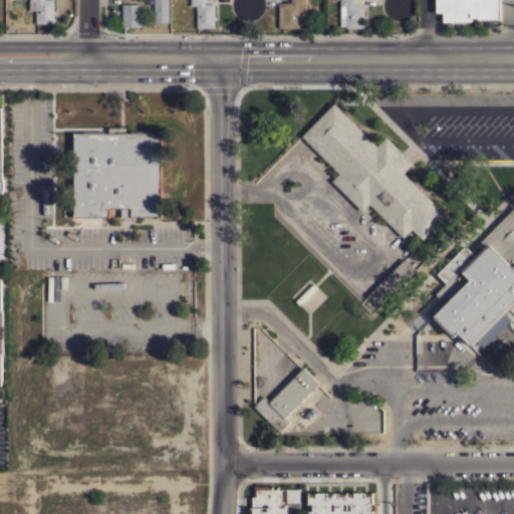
[(53,0),(53,23),(35,23),(35,1),(29,1),(29,0),(53,0)]
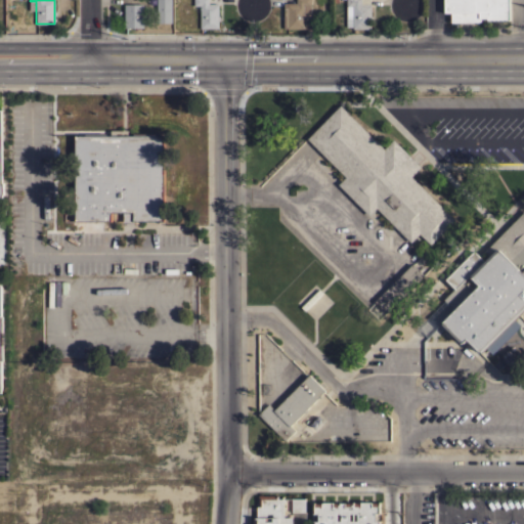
[(171,0),(171,23),(157,23),(157,0),(171,0)]
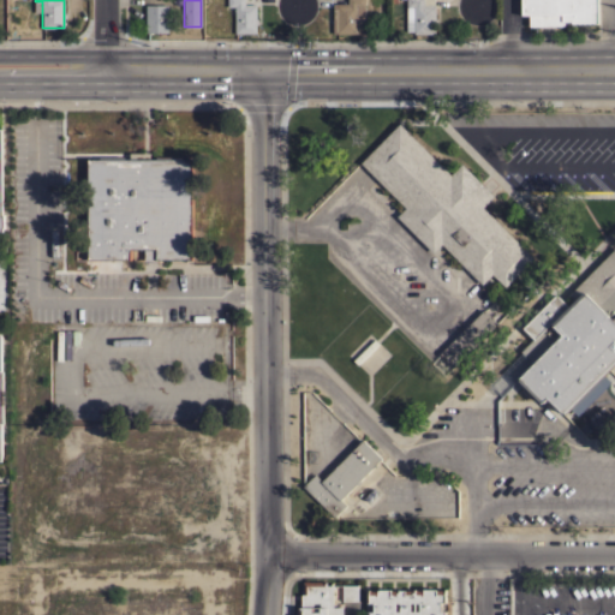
[(234,6),(227,6),(227,0),(244,0),(245,4),(256,4),(256,18),(257,18),(257,24),(256,24),(256,33),(234,34),(234,6)]
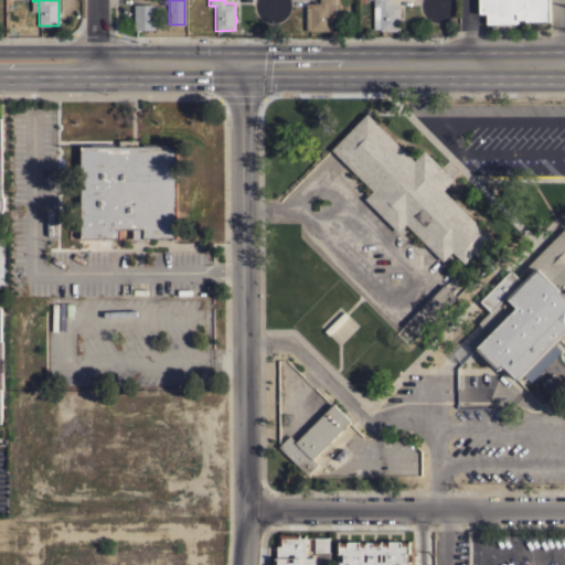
[(334,0),(334,31),(306,31),(306,2),(319,2),(319,0),(334,0)]
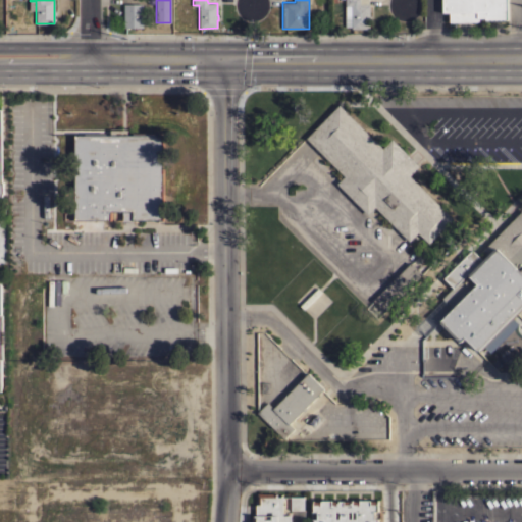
[(369,15),(371,15),(371,20),(369,20),(369,29),(351,29),(351,27),(345,27),(345,0),(368,0),(368,3),(360,3),(360,4),(369,3),(369,15)]
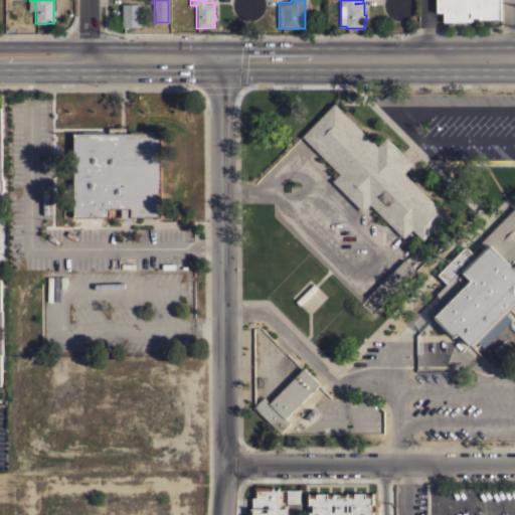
[(500,0),(500,19),(479,19),(479,17),(473,17),(473,21),(443,21),(443,12),(437,12),(436,0),(500,0)]
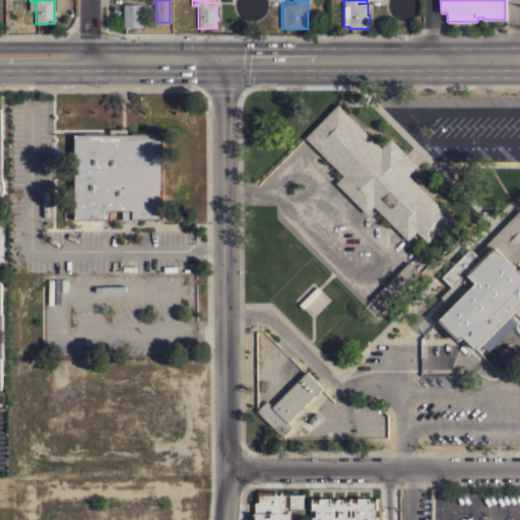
[(141,26),(123,26),(123,4),(141,4),(141,26)]
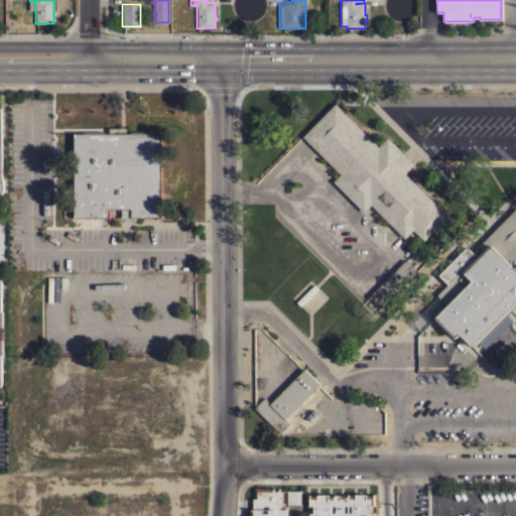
[(378,146),(388,137),(414,164),(405,173),(447,217),(434,230),(423,240),(413,230),(404,239),(371,205),(364,212),(333,181),(340,174),(315,149),(302,136),(336,103),(343,110),(378,146)]
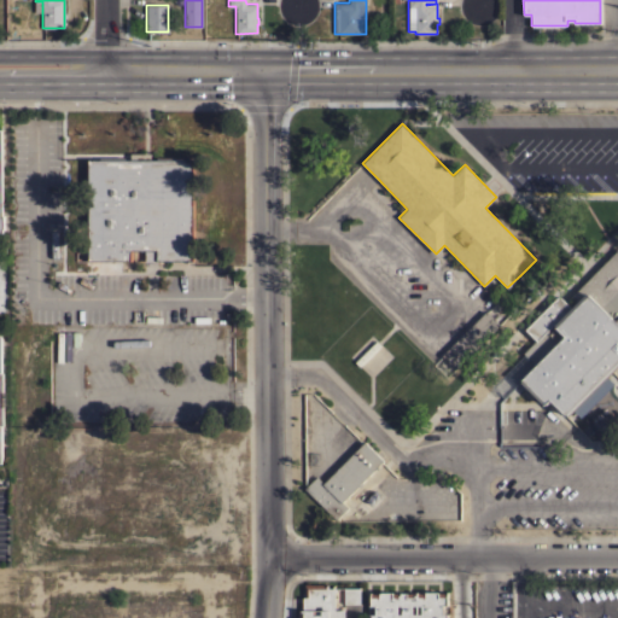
[(88,159),(99,159),(99,157),(124,157),(124,159),(130,159),(130,153),(150,153),(151,159),(157,159),(157,158),(181,157),(181,159),(192,159),(193,261),(158,261),(158,262),(145,262),(145,250),(130,250),(130,261),(88,261),(88,159)]
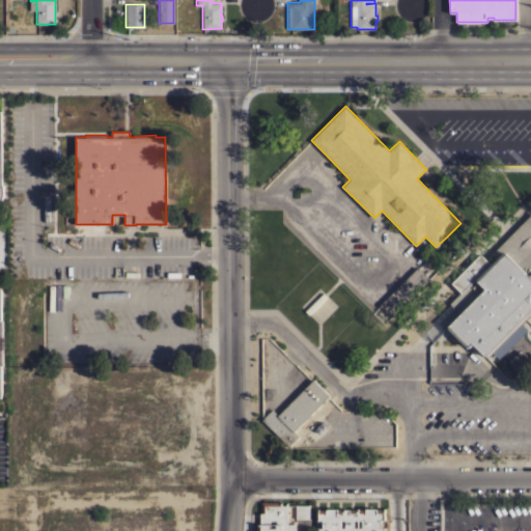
[(530,313),(521,324),(487,357),(485,355),(473,343),(470,346),(470,345),(468,347),(448,328),(450,326),(449,326),(460,314),(454,308),(450,303),(460,292),(451,283),(480,253),(490,262),(494,258),(491,254),(530,213),(530,313)]
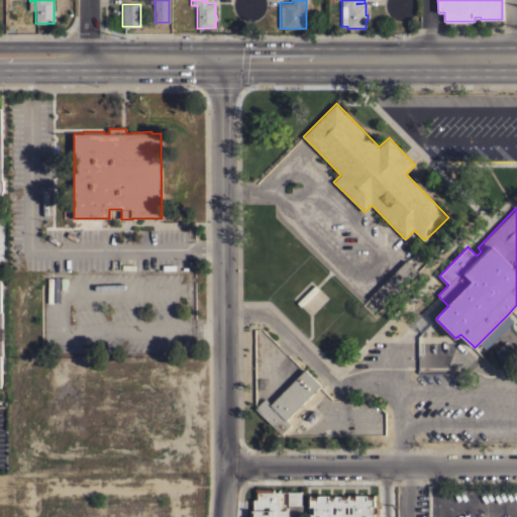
[(406,260),(418,272),(381,309),(370,297),(406,260)]
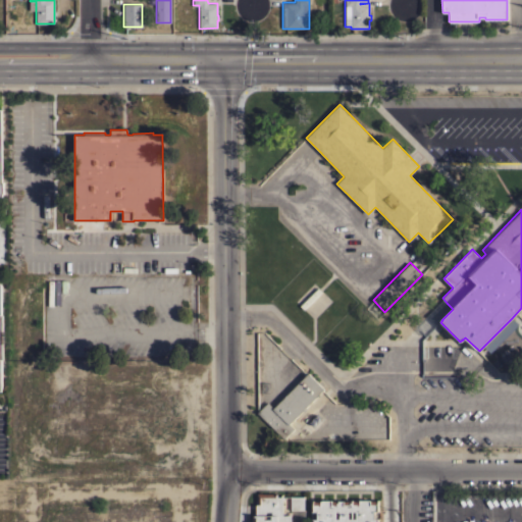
[(303,309),(300,306),(317,288),(319,290),(321,291),(313,300),(303,309)]
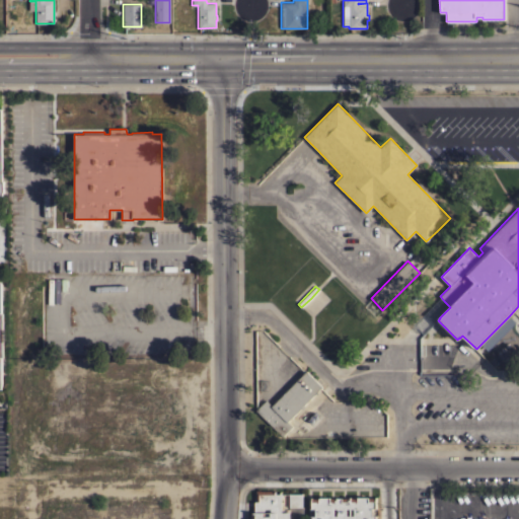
[(288,422),(292,426),(282,436),(255,410),(266,399),(272,406),(306,371),(321,386),(288,422)]
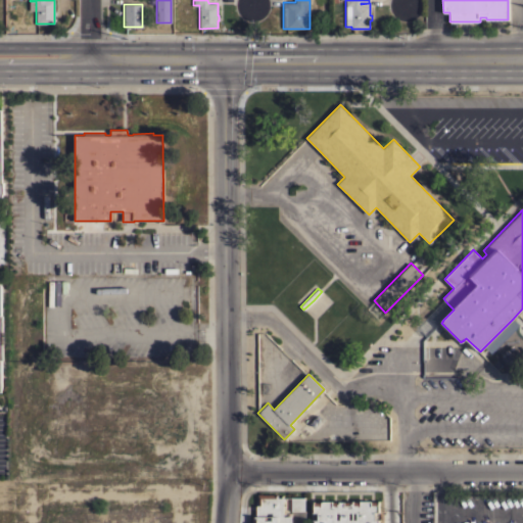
[(290,522),(253,522),(253,517),(256,517),(255,506),(257,506),(257,494),(277,494),(277,497),(283,497),(283,516),(290,516),(290,522)]
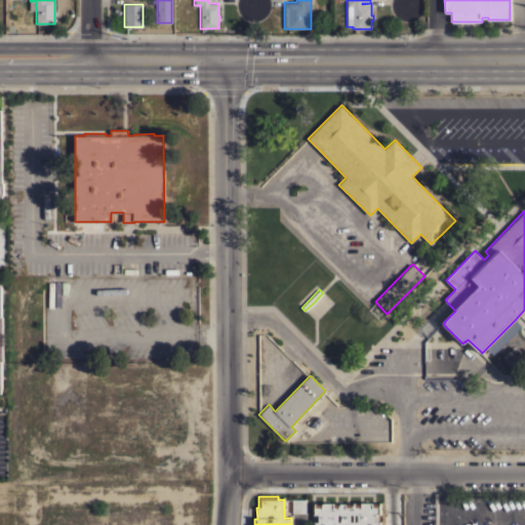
[(292,499),(306,499),(306,513),(292,513),(292,499)]
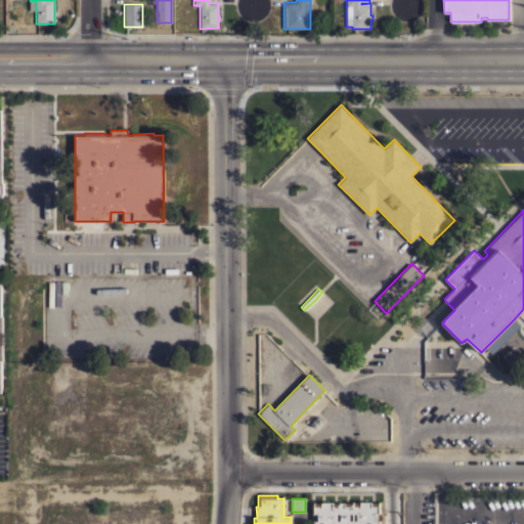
[(315,523),(315,522),(318,522),(318,514),(314,514),(314,503),(380,503),(380,513),(376,513),(376,521),(379,520),(379,523),(315,523)]
